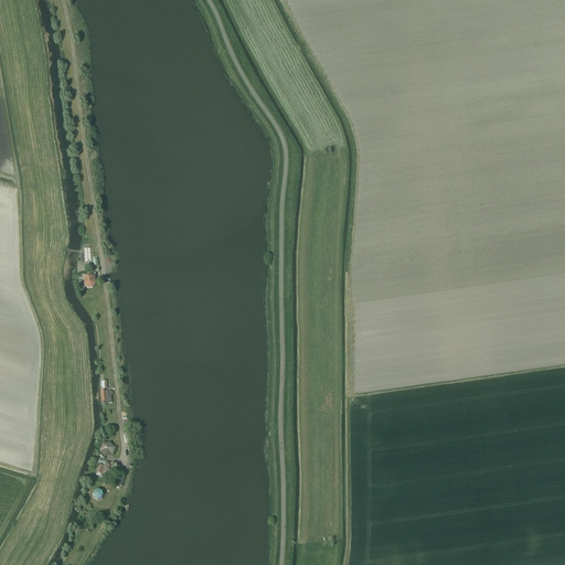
[(95,278),(96,278),(96,275),(88,275),(88,278),(84,278),(84,286),(87,288),(92,288),(95,285),(95,278)]
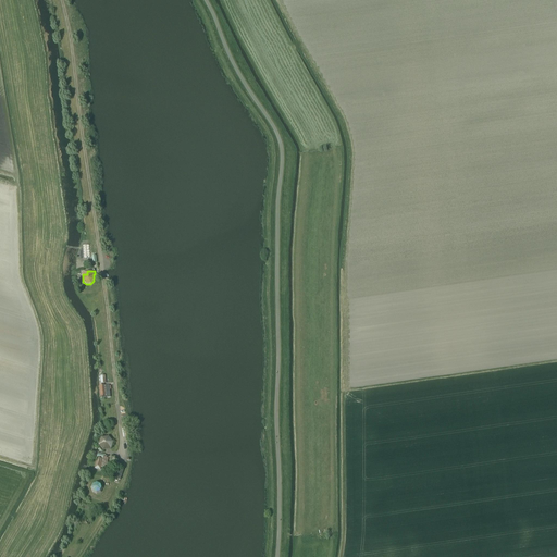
[(111,449),(113,443),(109,436),(101,438),(98,445),(103,452),(111,449)]
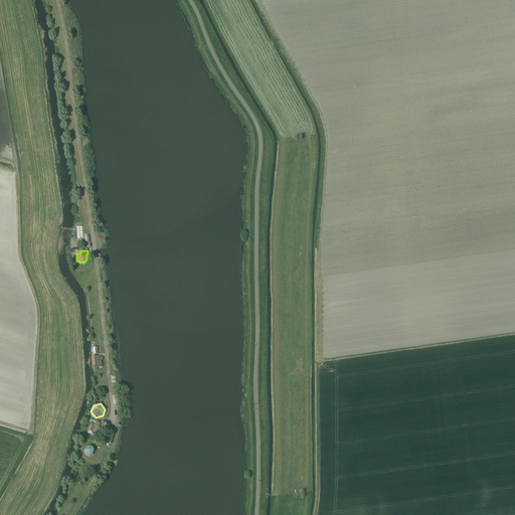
[(90,423),(89,427),(88,431),(88,433),(93,435),(93,432),(99,433),(101,425),(90,423)]
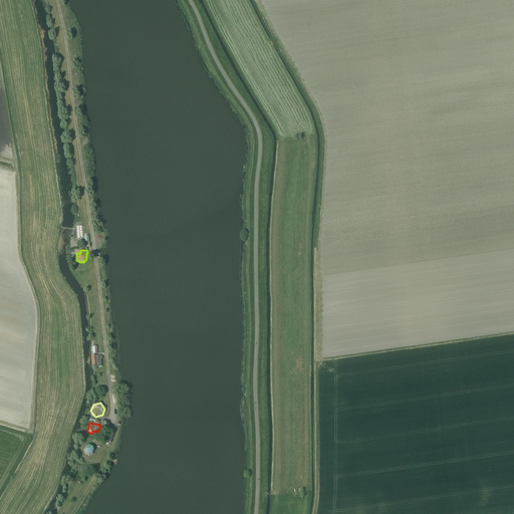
[(111,443),(113,435),(105,432),(102,440),(111,443)]
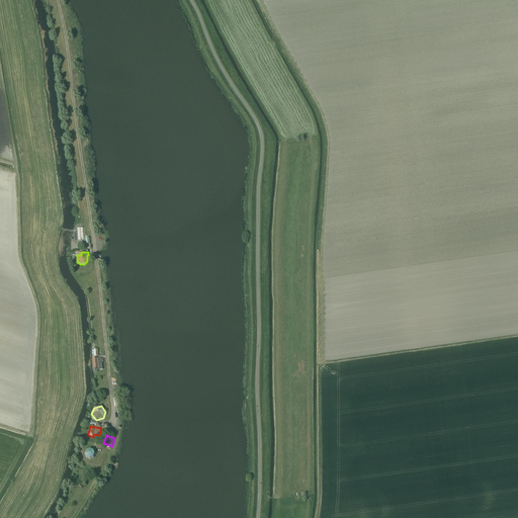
[(94,458),(95,454),(94,450),(90,448),(86,450),(84,453),(86,458),(89,459),(94,458)]
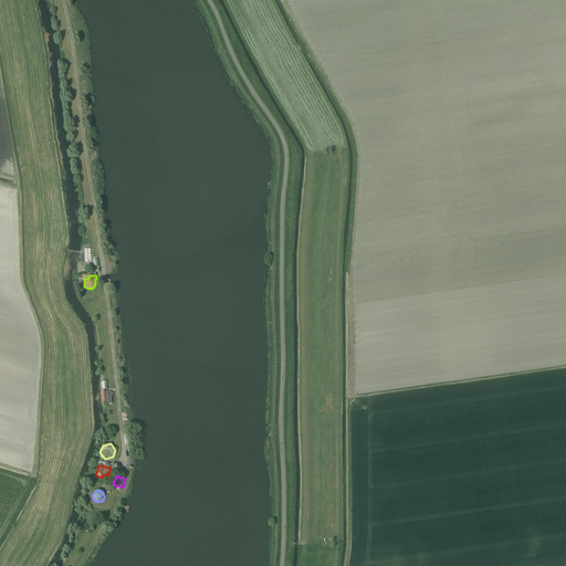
All buildings are outlined.
